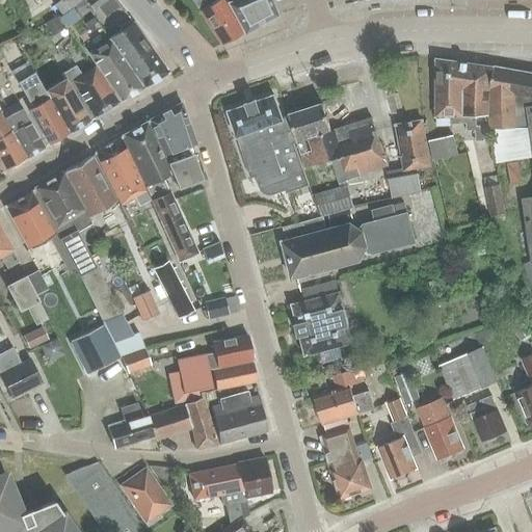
[(57,0),(53,3),(60,14),(78,0),(57,0)]
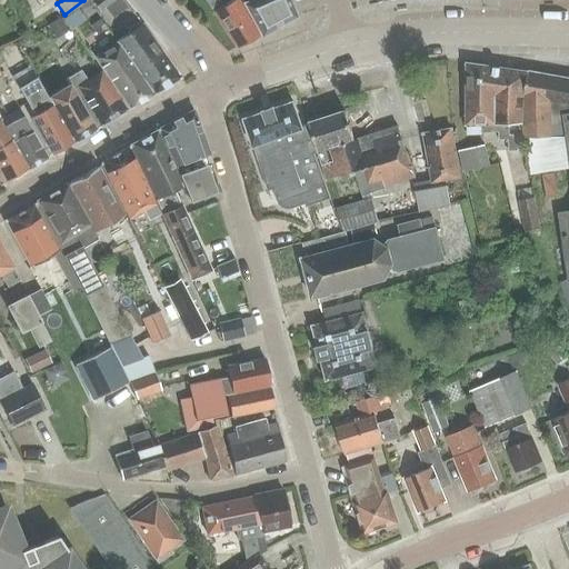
[(116,0),(90,0),(100,12),(116,0)]
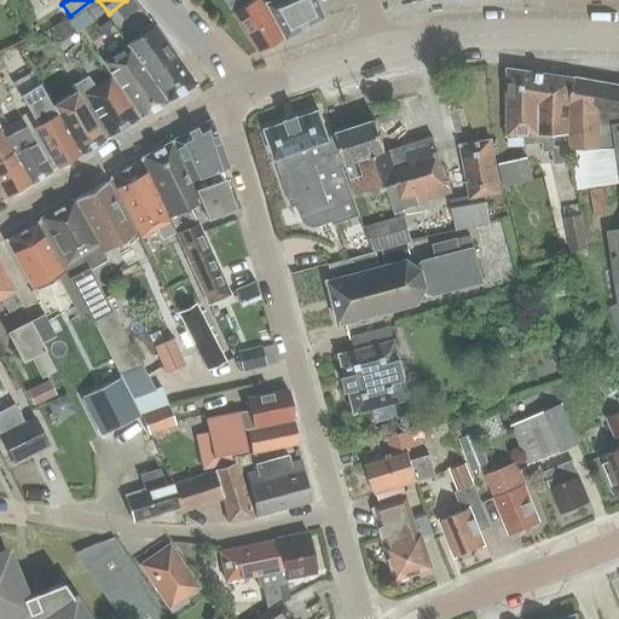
[(261,0),(253,0),(241,7),(237,3),(235,0),(221,0),(256,52),(283,39),(261,0)]
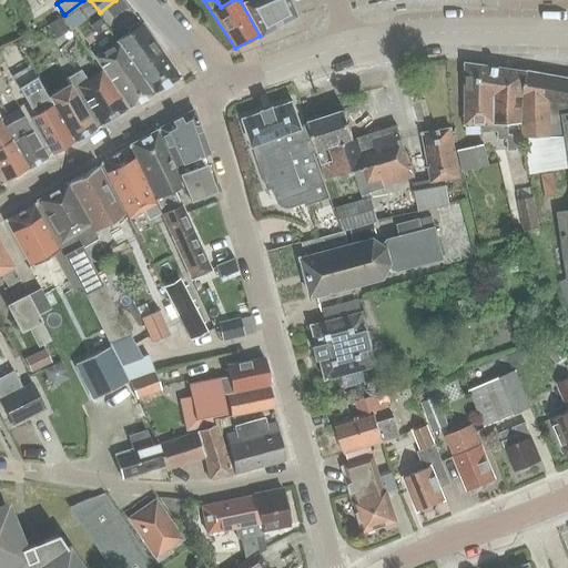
[(241,0),(260,34),(294,17),(286,0),(241,0)]
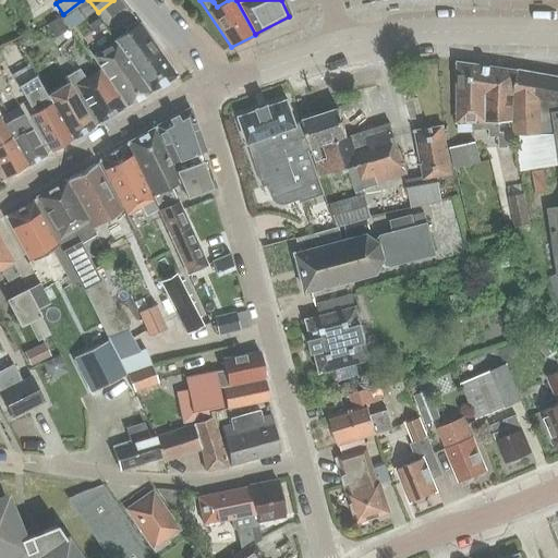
[(67,31),(58,16),(46,24),(55,37),(67,31)]
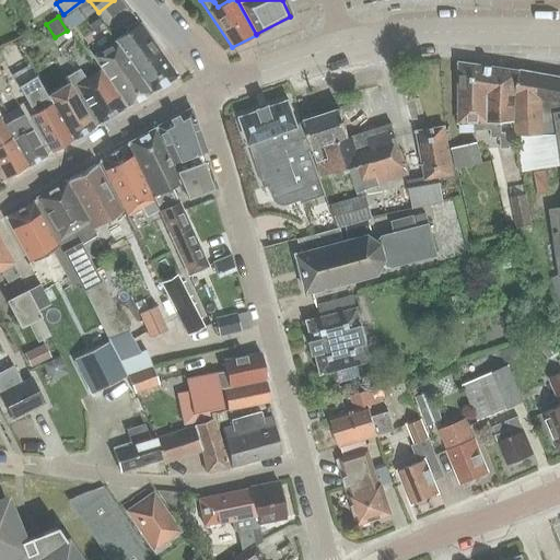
[(150,93),(176,77),(139,24),(114,39),(115,43),(150,93)]
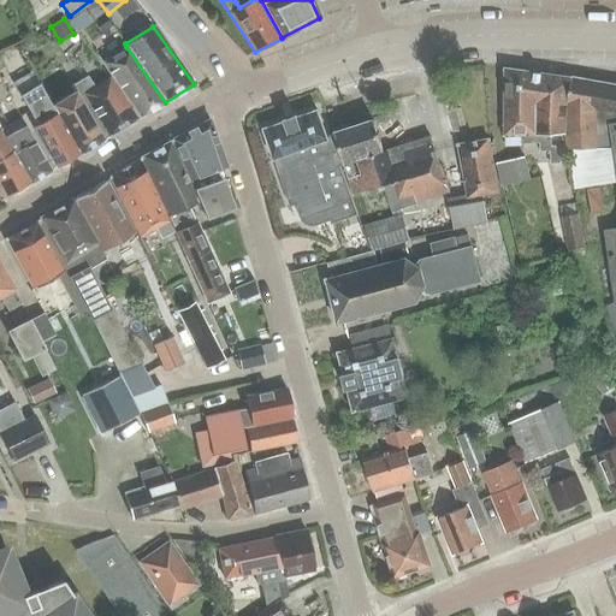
[(141,117),(165,102),(126,47),(104,61),(141,117)]
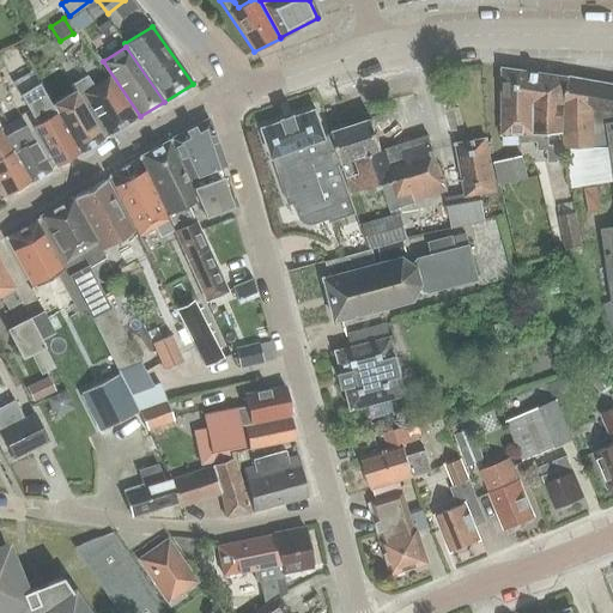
[(530,99),(530,73),(502,68),(501,135),(502,137),(502,141),(509,141),(509,137),(515,137),(515,129),(521,129),(522,125),(533,125),(533,116),(535,99),(530,99)]
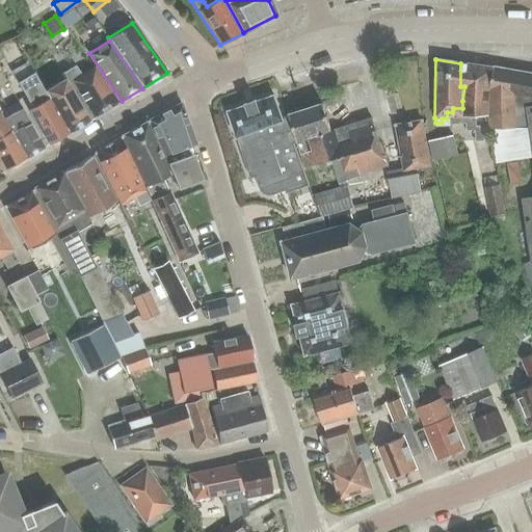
[(68,134),(32,72),(26,61),(10,71),(17,82),(31,108),(28,110),(48,145),(68,134)]
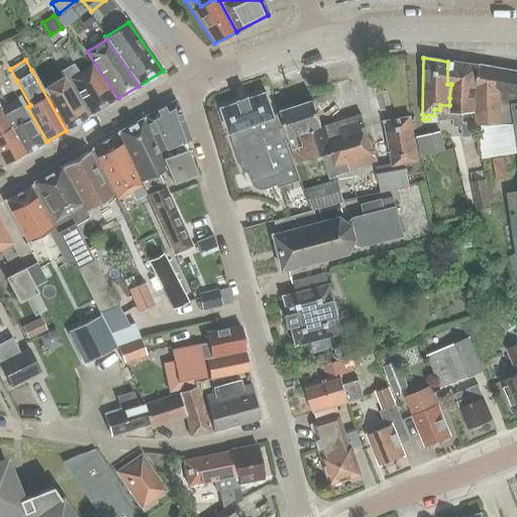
[(475,88),(478,66),(447,62),(447,84),(451,84),(449,98),(449,105),(440,105),(439,109),(434,109),(434,115),(436,115),(437,122),(452,121),(452,128),(461,128),(461,138),(469,138),(469,127),(467,127),(467,124),(462,124),(462,114),(474,113),(474,100),(475,88)]
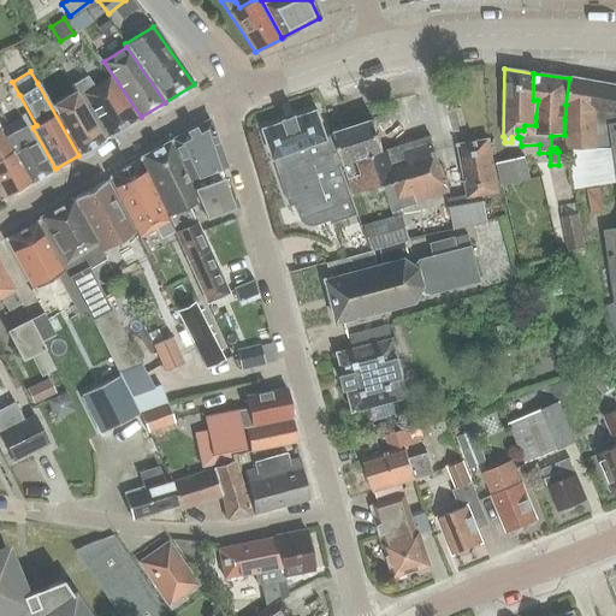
[(73,92),(51,104),(80,154),(107,137),(106,137),(108,136),(136,119),(108,78),(93,87),(87,77),(77,83),(83,92),(76,96),(73,92)]
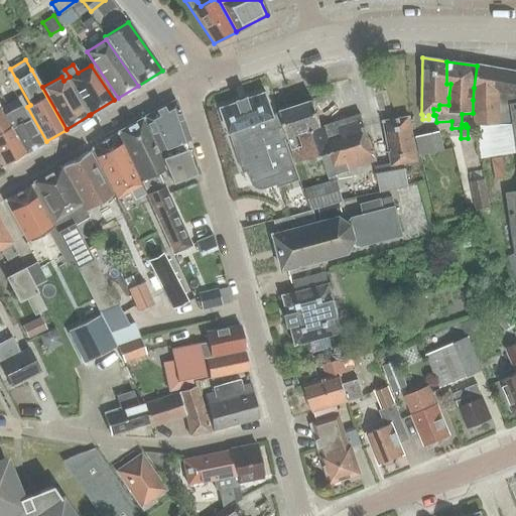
[(515,99),(515,72),(477,65),(477,66),(474,88),(473,100),(473,113),(475,126),(480,158),(515,153),(509,105),(510,98),(514,99),(515,99)]
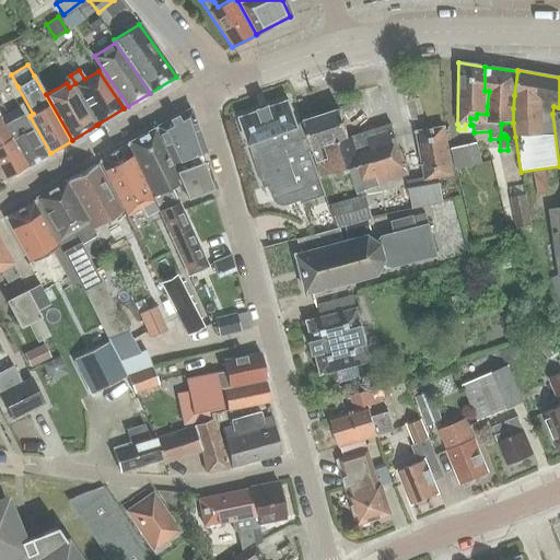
[(312,148),(303,123),(296,125),(288,101),(269,107),(268,105),(256,109),(257,112),(238,117),(248,144),(249,144),(263,188),(268,186),(272,197),(273,199),(275,200),(277,202),(278,203),(280,205),(283,205),(286,205),(288,205),(301,199),(302,202),(324,194),(325,194),(326,194),(307,150),(312,148)]
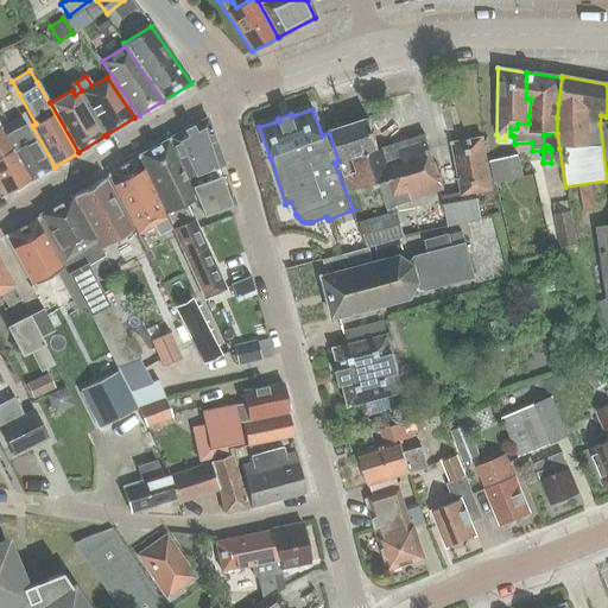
[(607,116),(606,116),(601,115),(600,124),(607,181),(607,187),(607,223),(607,227),(594,228),(603,301),(594,304),(607,341),(607,116)]
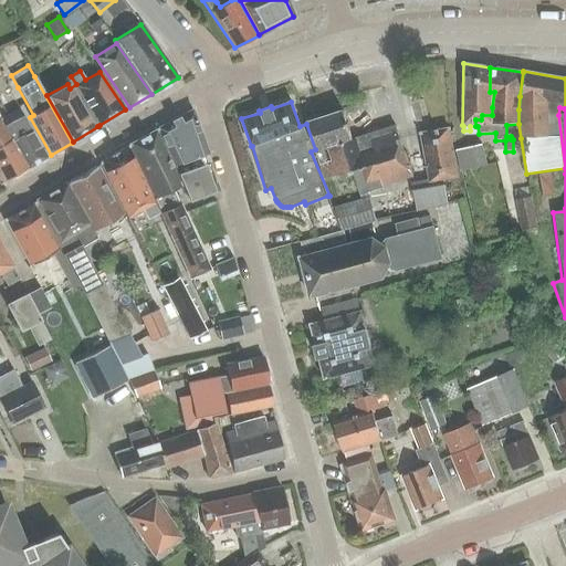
[(185,163),(207,155),(200,136),(201,135),(191,109),(157,128),(189,201),(212,192),(202,166),(188,170),(185,163)]
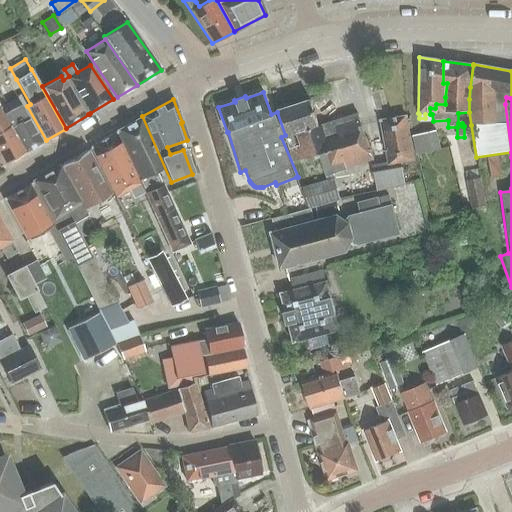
[(296,133),(318,126),(310,100),(277,111),(277,112),(285,135),(293,163),(304,159),(296,133)]
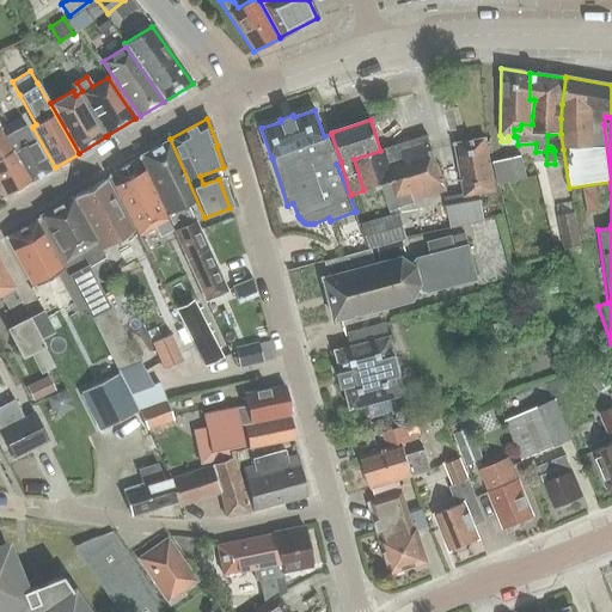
[(29,182),(50,170),(24,124),(4,135),(29,182)]
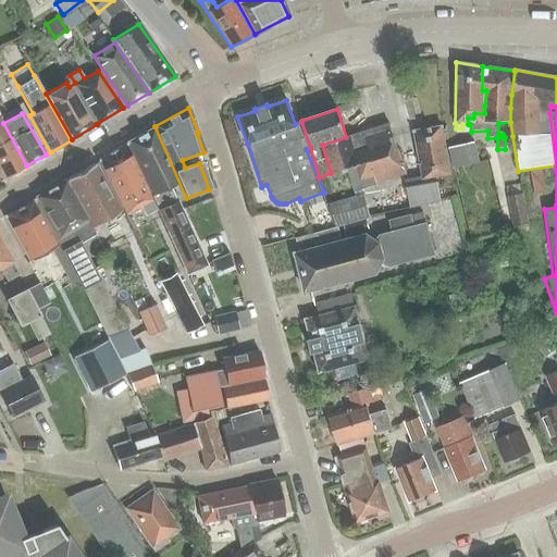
[(3,123),(0,116),(0,169),(4,178),(26,165),(3,123)]
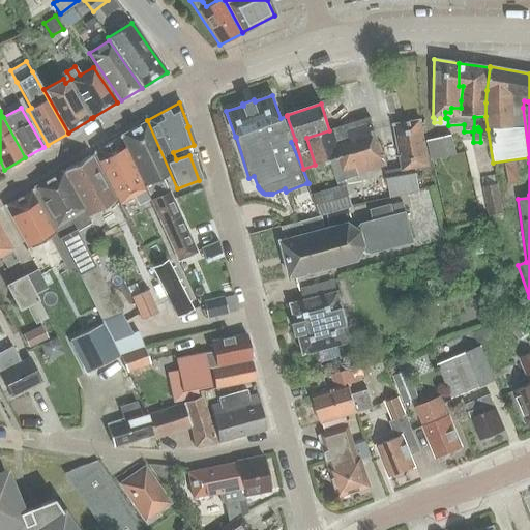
[(315,165),(317,164),(318,168),(330,164),(336,182),(356,176),(356,175),(386,166),(379,144),(378,144),(370,118),(329,130),(306,138),(315,165)]
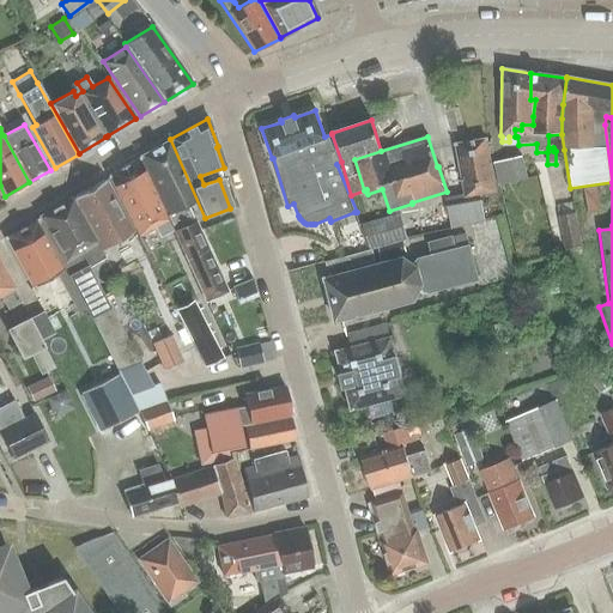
[(484,220),(479,195),(496,192),(486,139),(455,145),(463,195),(445,199),(451,229),(484,220)]
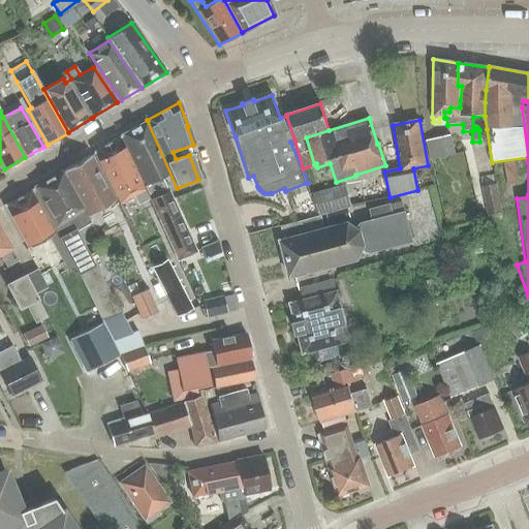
[(164,198),(169,196),(161,178),(168,175),(146,121),(120,135),(151,200),(162,195),(164,198)]
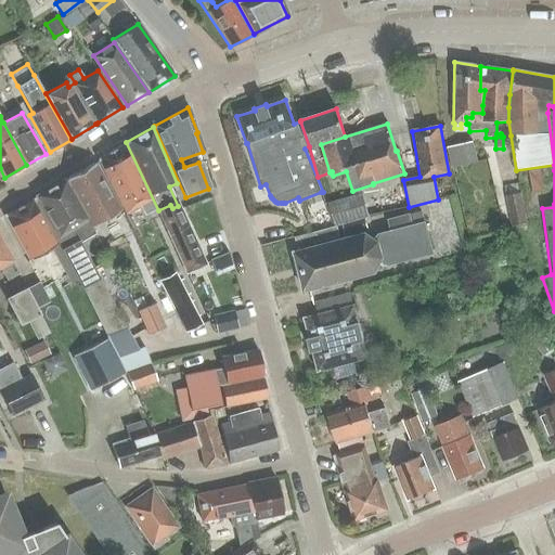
[(477,163),(473,141),(447,147),(451,168),(477,163)]
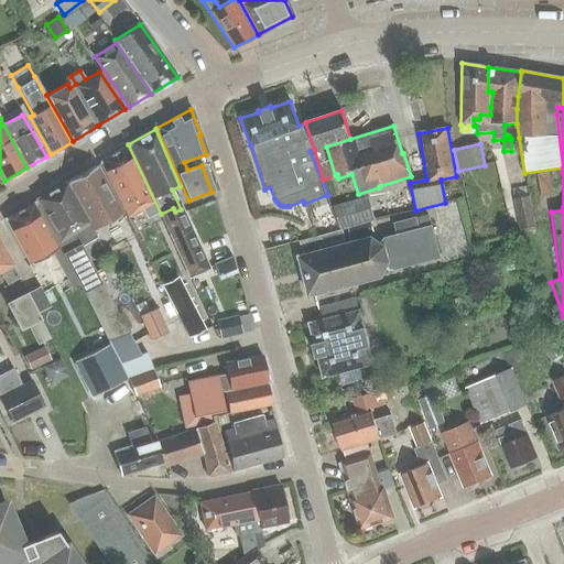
[(127,145),(99,162),(128,215),(140,209),(147,219),(160,213),(154,202),(127,145)]
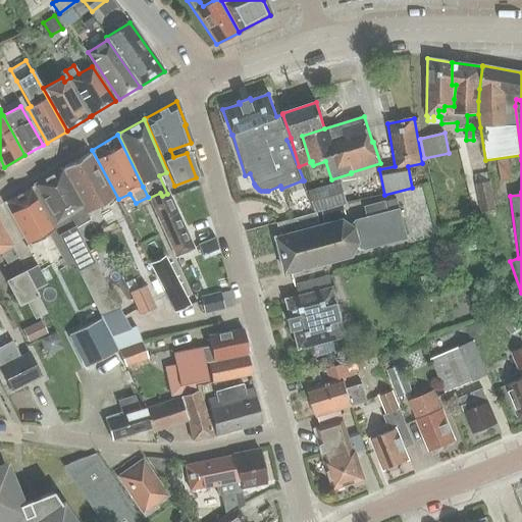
[(87,154),(61,169),(85,213),(112,200),(87,154)]
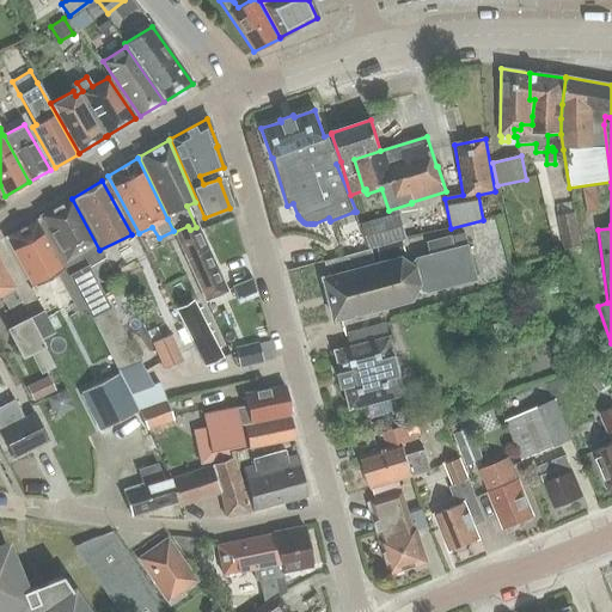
[(85,268),(103,258),(71,199),(41,216),(74,273),(67,275),(74,287),(90,317),(117,372),(141,363),(85,268)]
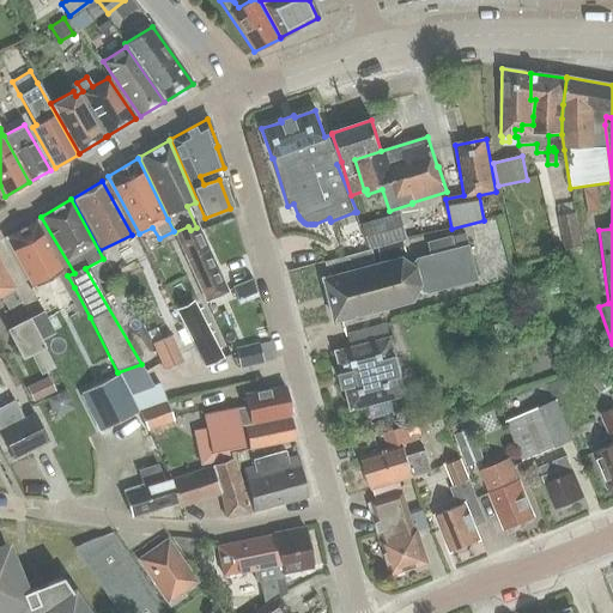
[(581,246),(572,200),(556,202),(565,249),(581,246)]
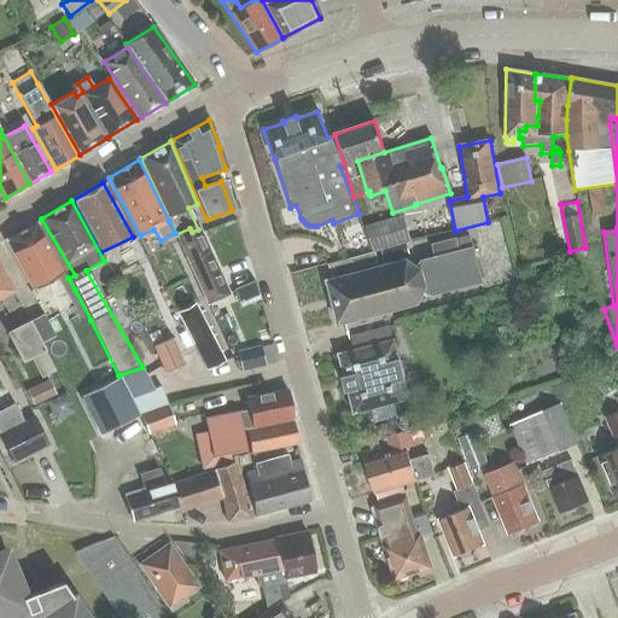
[(380,250),(406,242),(409,240),(402,214),(365,226),(371,251),(380,249),(380,250)]
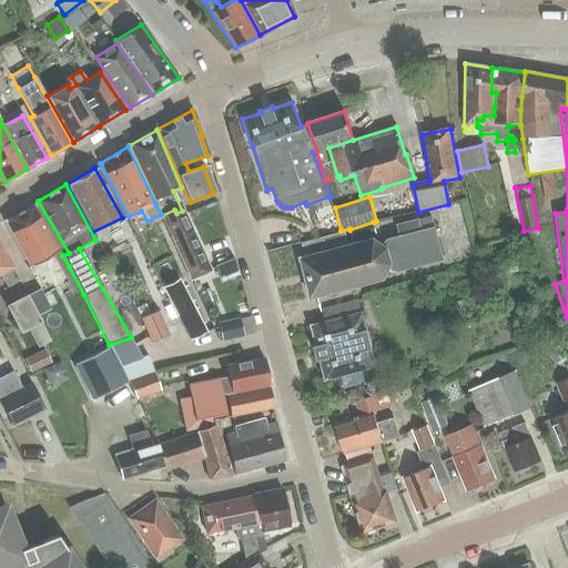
[(33,204),(3,221),(30,267),(42,261),(52,255),(60,251),(33,204)]
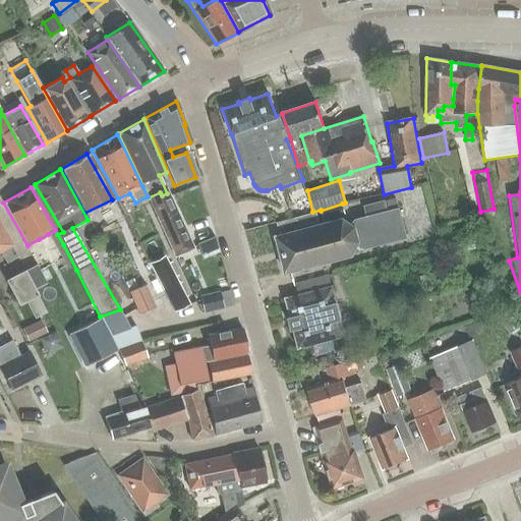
[(192,248),(167,193),(162,195),(160,192),(149,197),(174,256),(192,248)]
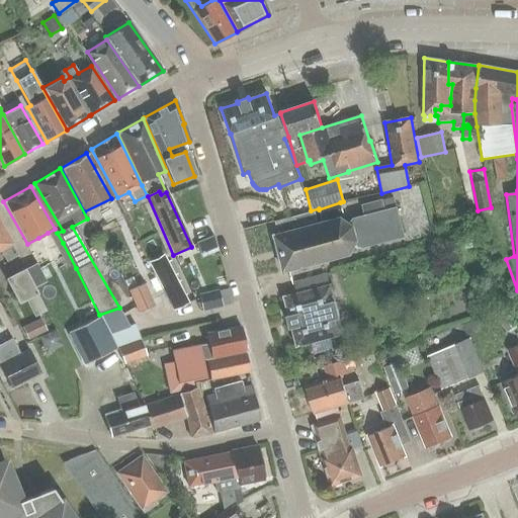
[(295,230),(305,266),(350,255),(350,254),(355,244),(362,247),(403,238),(396,208),(384,211),(382,200),(361,205),(364,217),(353,219),(349,224),(341,218),(340,218),(295,230)]
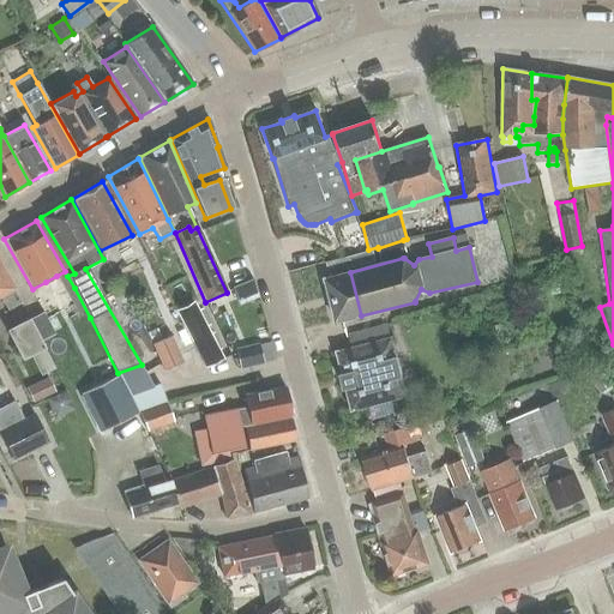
[(403,240),(378,248),(381,259),(407,252),(403,240)]
